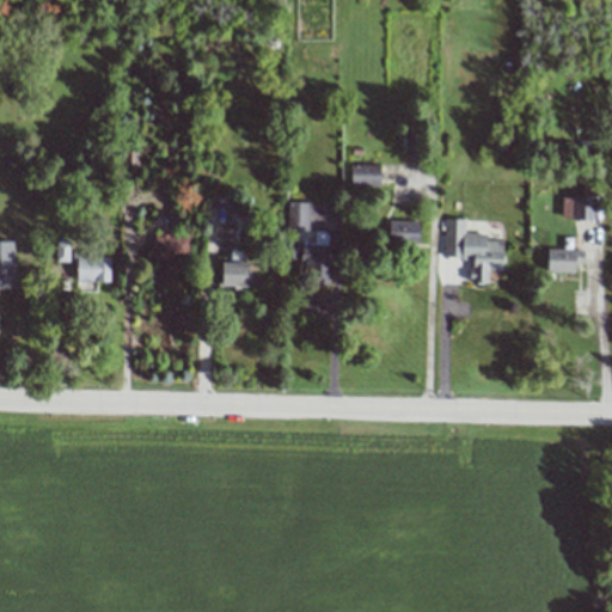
[(379,165),(350,165),(350,187),(379,187),(379,165)]
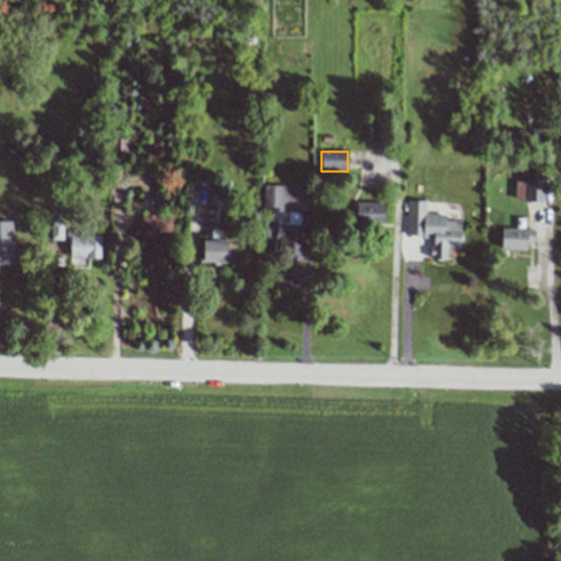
[(544,201),(544,180),(514,180),(514,201),(544,201)]
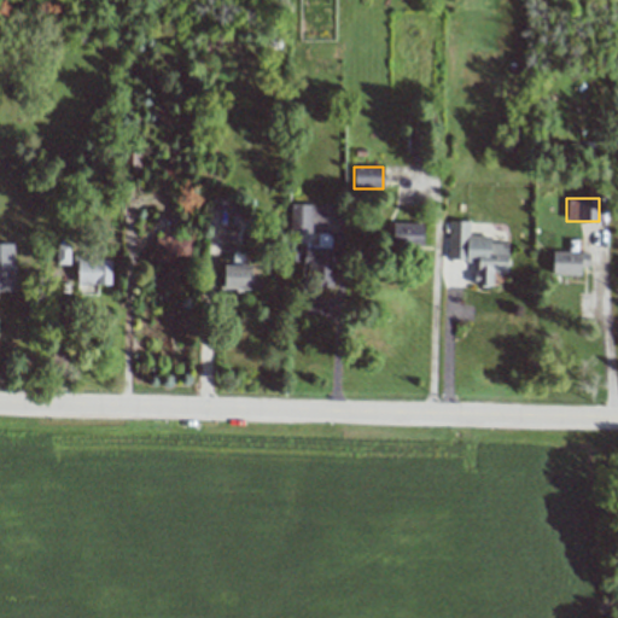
[(312,204),(290,204),(289,232),(310,232),(312,204)]
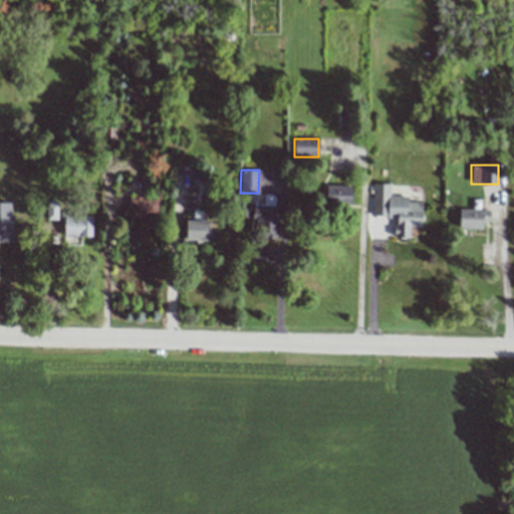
[(371,217),(395,217),(395,237),(409,237),(409,227),(421,227),(422,203),(407,202),(407,196),(390,196),(390,184),(372,184),(371,217)]
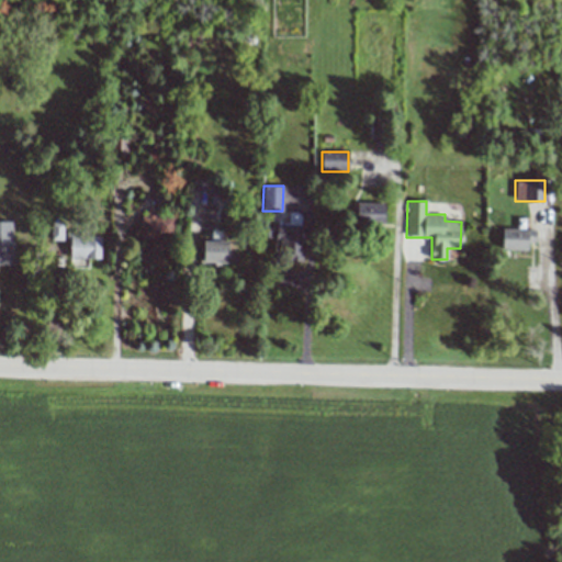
[(383,223),(383,203),(357,202),(356,223),(383,223)]
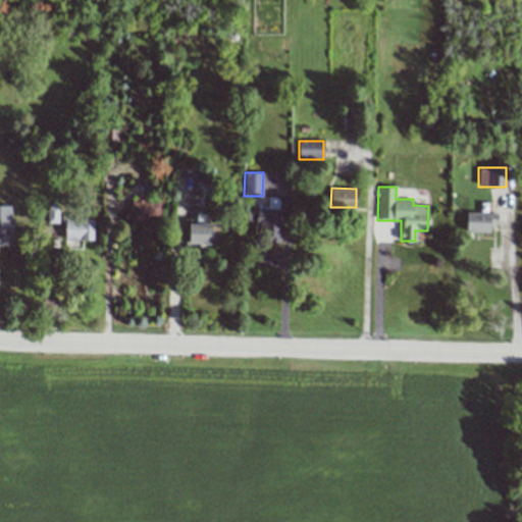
[(129,201),(131,221),(162,220),(161,200),(129,201)]
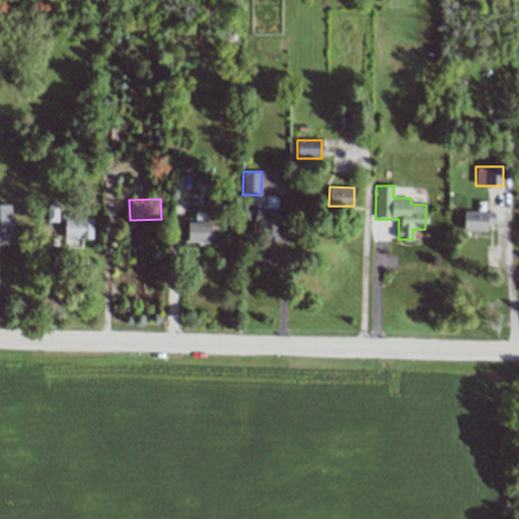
[(0,244),(11,244),(11,205),(0,204),(0,244)]
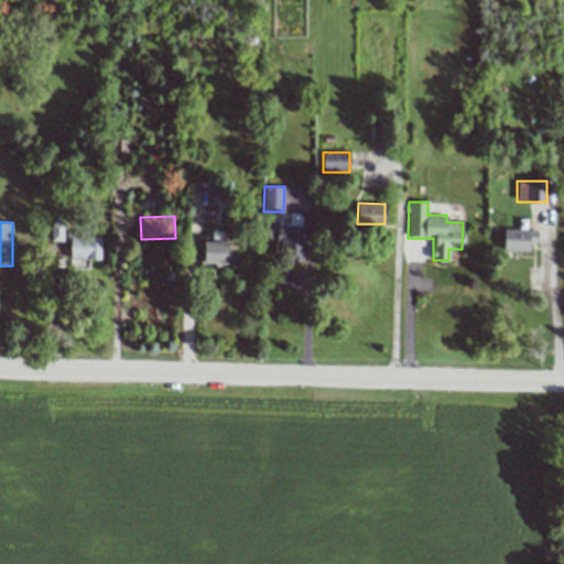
[(51,241),(63,241),(63,224),(51,224),(51,241)]
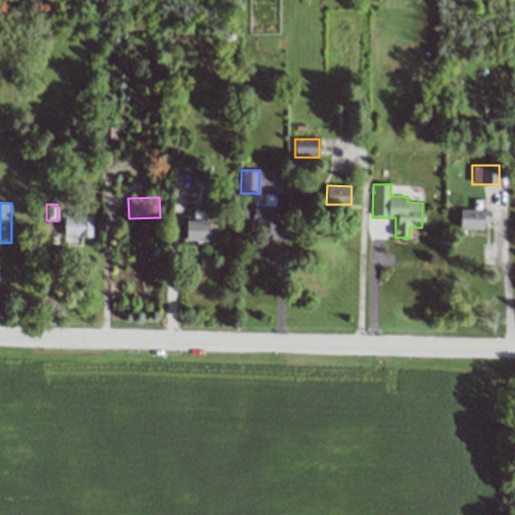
[(277,239),(276,206),(242,206),(243,218),(251,218),(251,225),(260,224),(260,239),(277,239)]
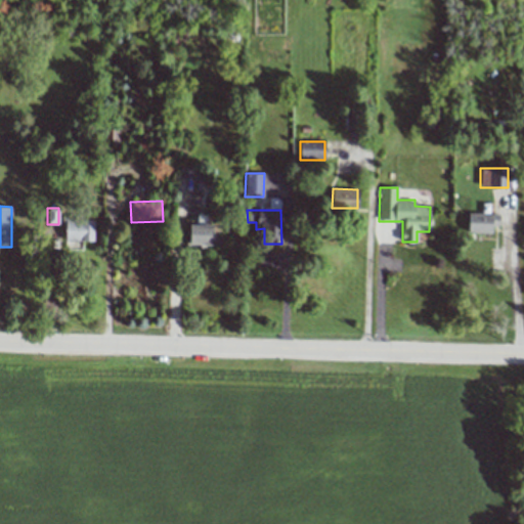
[(498,225),(498,214),(468,214),(467,232),(491,233),(491,225),(498,225)]
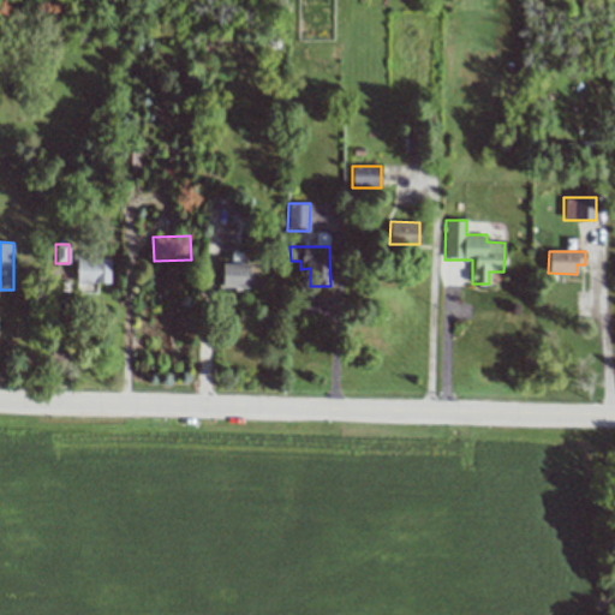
[(109,284),(109,257),(75,256),(75,282),(109,284)]
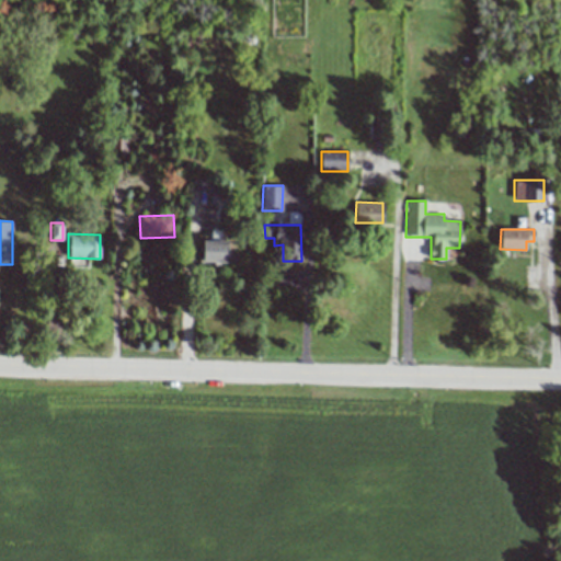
[(202,265),(218,265),(218,263),(235,263),(236,251),(227,251),(228,241),(203,240),(202,265)]
